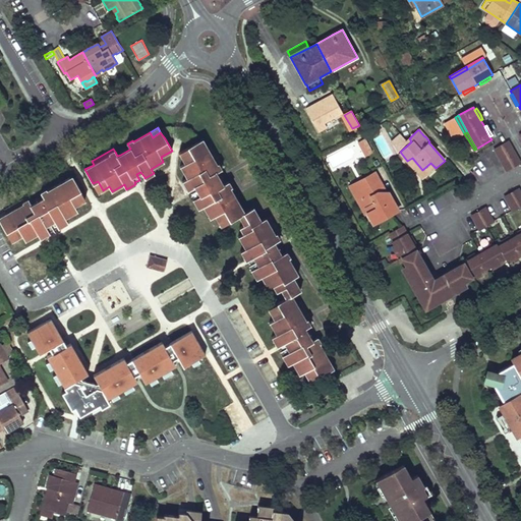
[(372,153),(365,138),(358,142),(365,156),(372,153)]
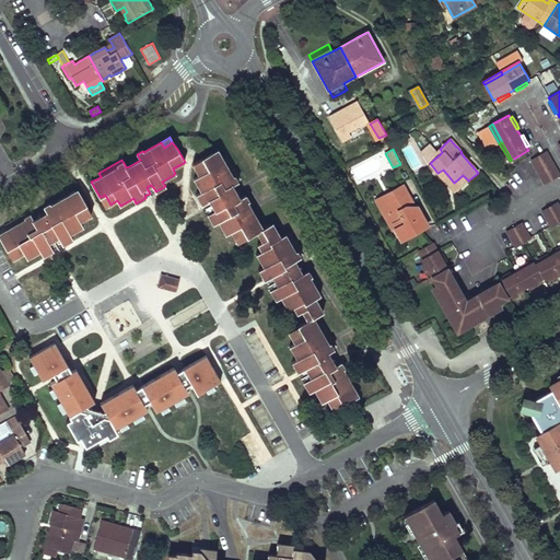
[(234,188),(232,185),(236,183),(241,181),(226,156),(223,160),(218,151),(202,159),(205,164),(196,170),(199,176),(194,179),(201,193),(197,195),(202,205),(203,203),(207,209),(212,206),(216,210),(209,213),(208,214),(213,224),(219,221),(225,234),(231,232),(234,236),(244,231),(247,237),(257,232),(257,233),(263,230),(268,240),(263,242),(258,245),(261,252),(257,255),(265,268),(259,270),(265,280),(266,279),(269,284),(275,281),(278,286),(271,289),(270,290),(276,300),(281,296),(289,310),(293,307),(298,314),(302,311),(307,308),(313,317),(307,321),(299,326),(301,331),(291,337),(295,343),(290,347),(298,360),(292,362),(298,372),(300,371),(302,376),(308,373),(311,378),(305,382),(304,382),(310,392),(314,389),(322,403),(327,399),(330,406),(340,400),(343,406),(359,397),(343,370),(345,369),(341,363),(336,366),(334,363),(329,356),(328,352),(333,350),(336,348),(323,325),(319,327),(314,317),(323,312),(315,298),(321,295),(310,277),(312,277),(308,271),(303,275),(301,271),(296,264),(294,260),(303,256),(290,232),(280,237),(272,223),(263,229),(247,201),(248,201),(246,196),(240,199),(238,196),(234,188)]
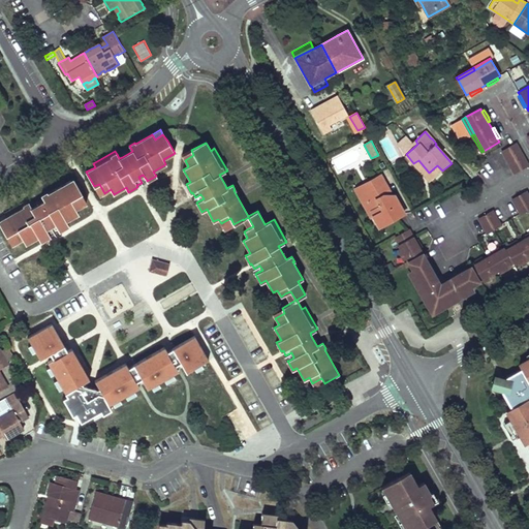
[(528,165),(516,144),(502,152),(515,173),(528,165)]
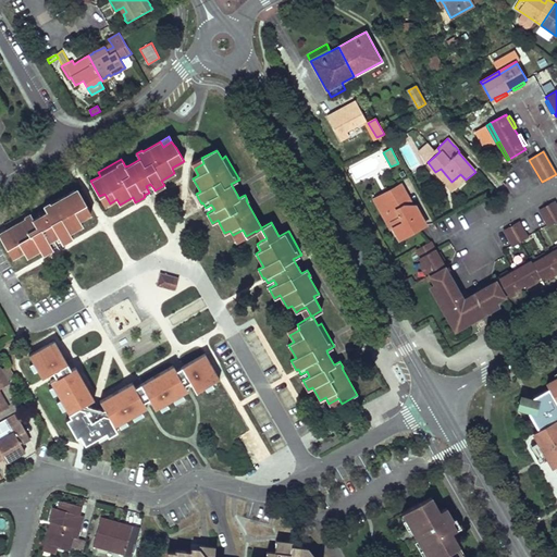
[(128,165),(136,161),(133,156),(131,157),(128,153),(125,156),(127,159),(125,160),(128,165)]
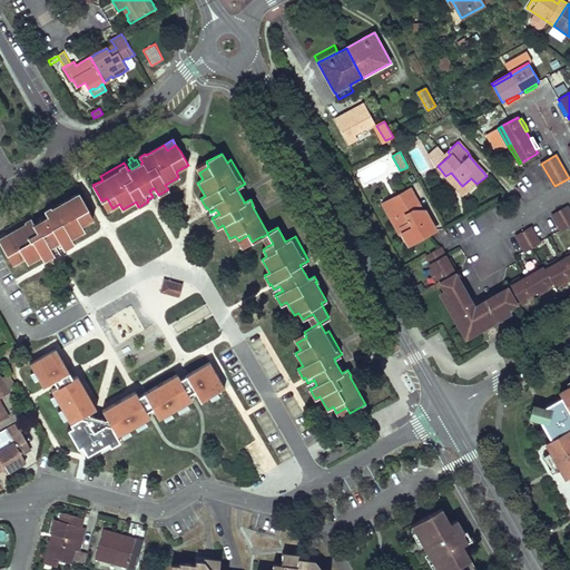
[(199,173),(208,167),(206,161),(196,167),(199,173)]
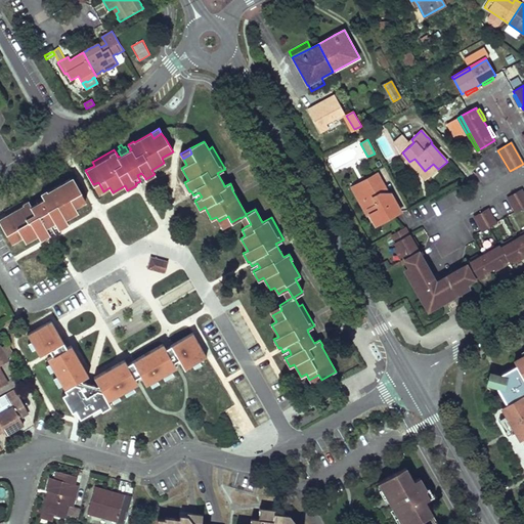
[(426,180),(438,169),(433,164),(425,171),(415,159),(409,162),(426,180)]
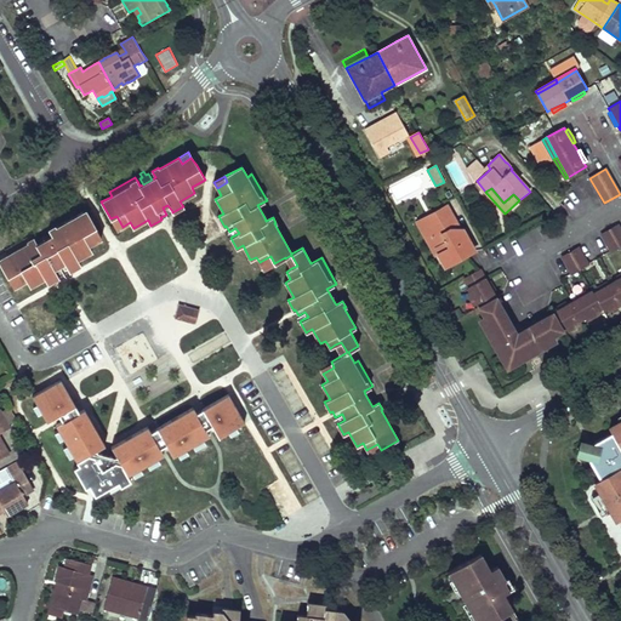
[(260,209),(265,217),(271,214),(268,211),(272,209),(271,205),(267,208),(265,205),(260,209)]
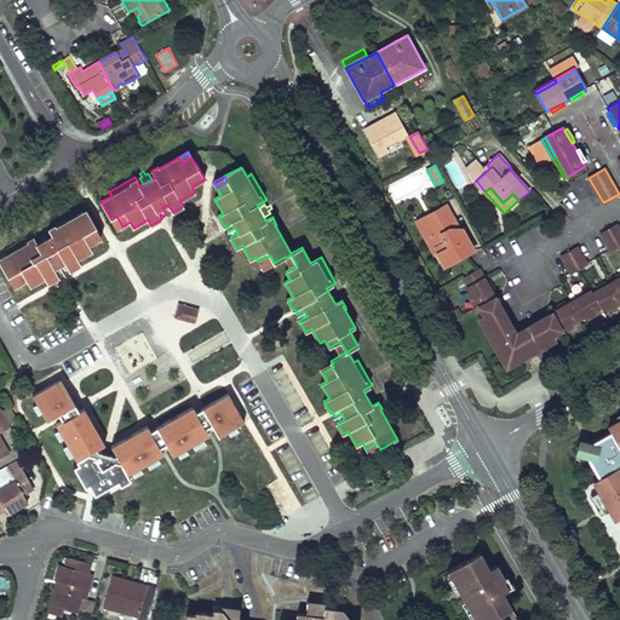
[(457,224),(446,205),(434,212),(437,219),(424,227),(438,252),(437,253),(445,267),(474,250),(470,244),(461,229),(460,230),(458,231),(454,225),(457,224)]
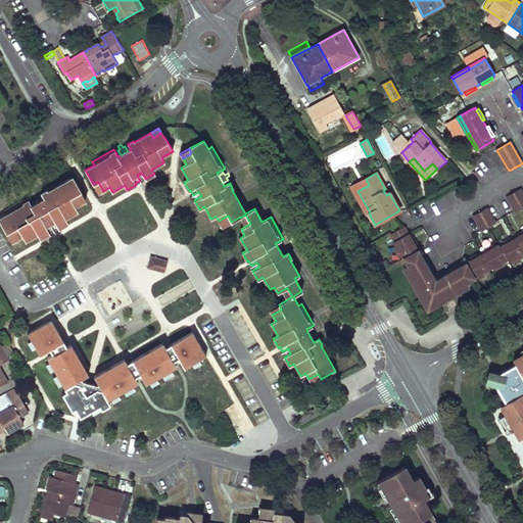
[(81,192),(73,178),(47,192),(46,191),(41,193),(44,199),(42,200),(34,204),(31,206),(27,198),(5,210),(7,215),(0,219),(0,222),(6,234),(11,231),(16,240),(22,237),(26,241),(38,235),(41,239),(49,234),(49,233),(54,230),(50,225),(55,222),(58,228),(59,229),(67,224),(65,219),(78,211),(75,207),(81,203),(76,194),(81,192)]
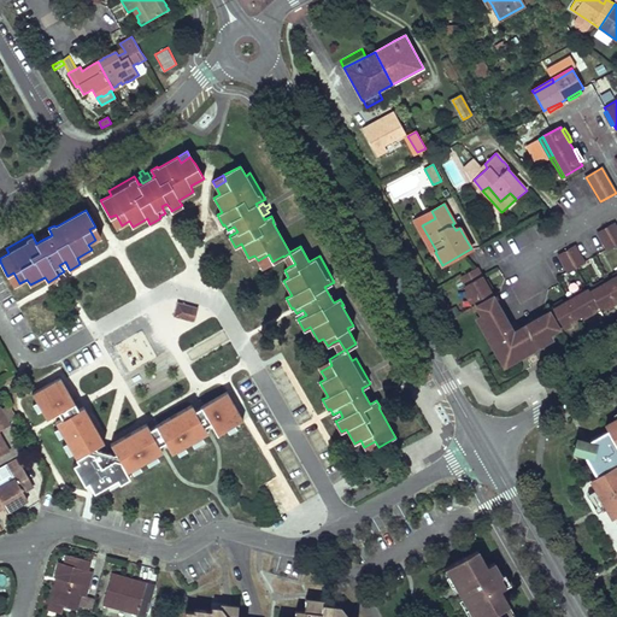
[(435,252),(436,251),(422,225),(435,218),(432,211),(413,221),(432,253),(435,252)]
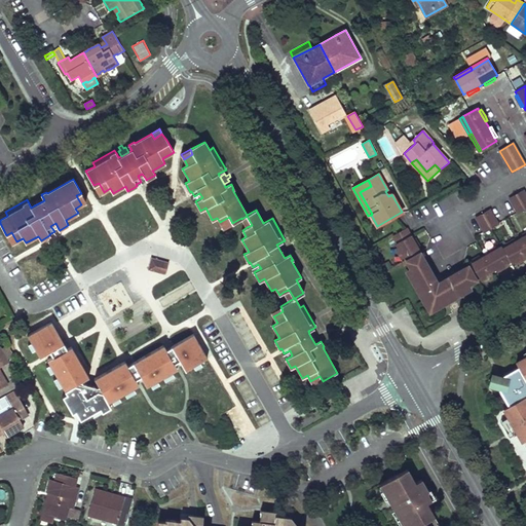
[(104,192),(99,183),(94,185),(99,194),(104,192)]
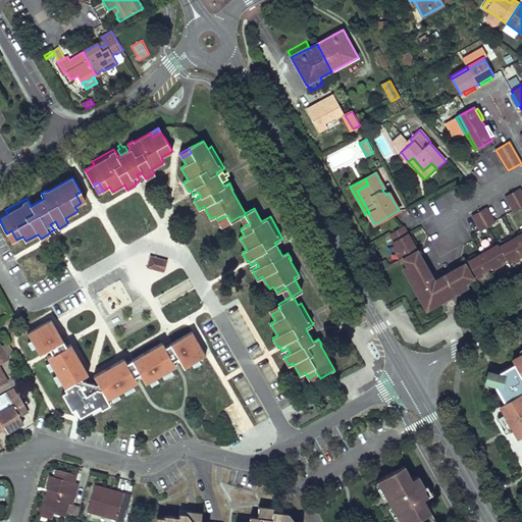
[(521,205),(521,193),(520,189),(506,197),(514,211),(521,205)]
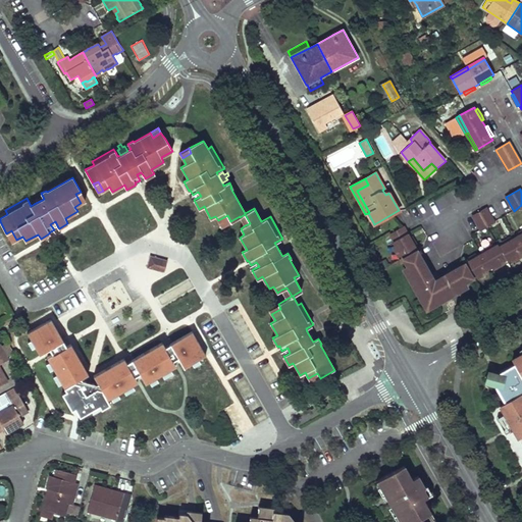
[(81,192),(75,194),(81,203),(86,201),(81,192)]
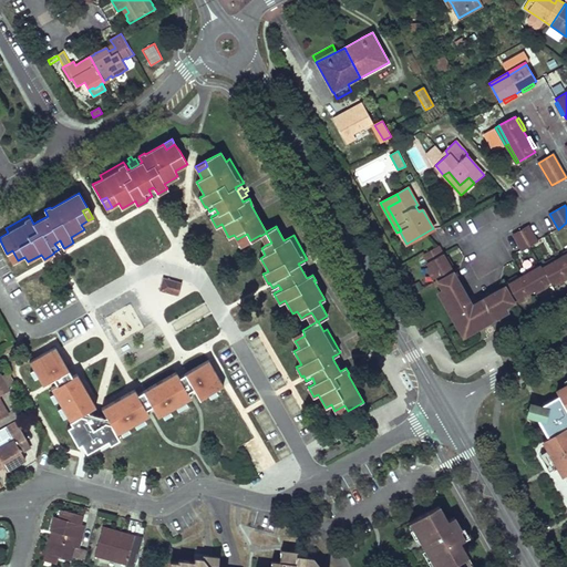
[(37,222),(45,217),(42,212),(39,213),(38,209),(34,212),(37,215),(33,216),(37,222)]
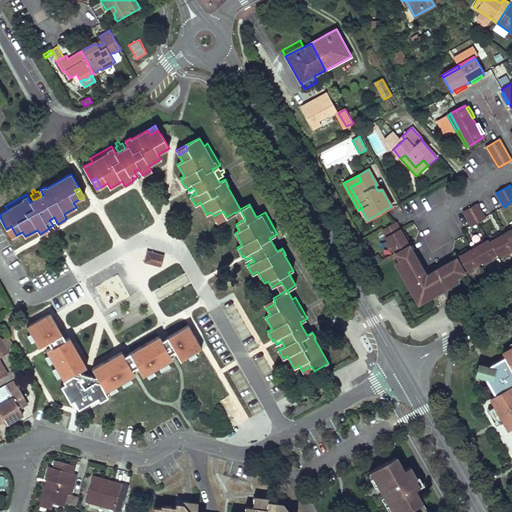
[(485,217),(477,204),(463,212),(471,225),(485,217)]
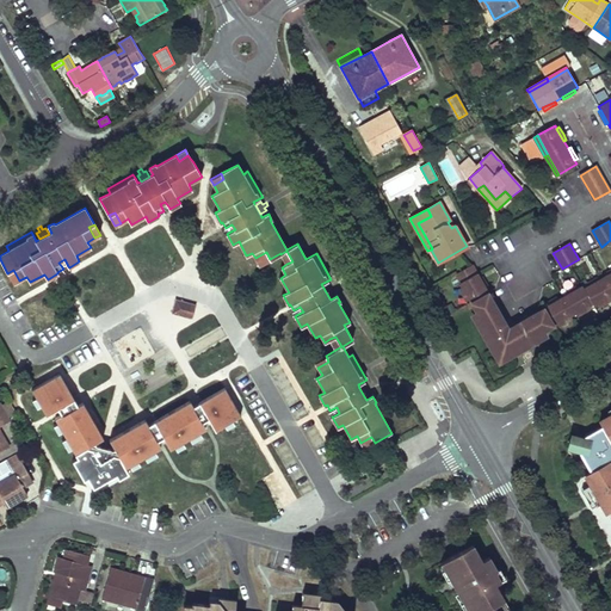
[(287,264),(292,261),(287,251),(281,254),(287,264)]
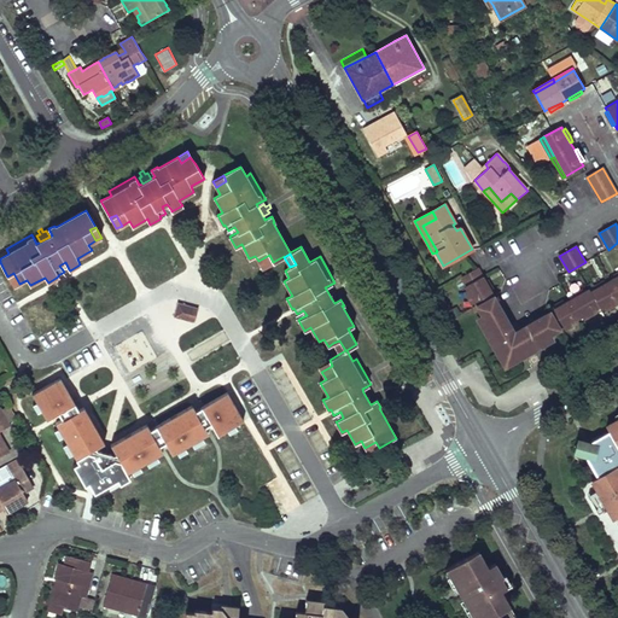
[(273,262),(269,255),(258,261),(262,268),(273,262)]
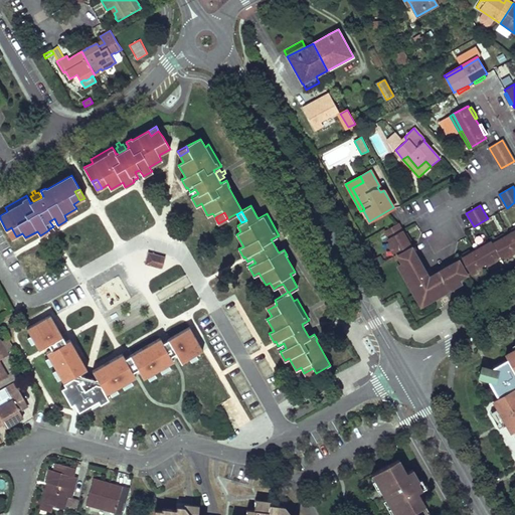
[(419,262),(407,240),(405,236),(398,223),(384,230),(388,237),(387,238),(389,241),(395,251),(401,263),(405,270),(401,273),(406,282),(409,287),(420,306),(439,295),(428,277),(428,278),(424,272),(425,272),(419,262)]
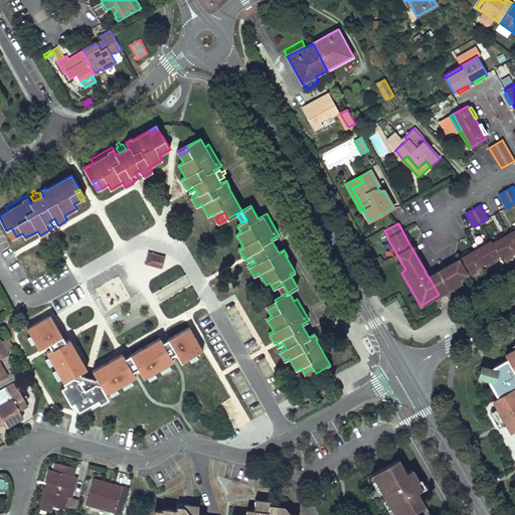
[(16,236),(11,227),(6,230),(12,239),(16,236)]
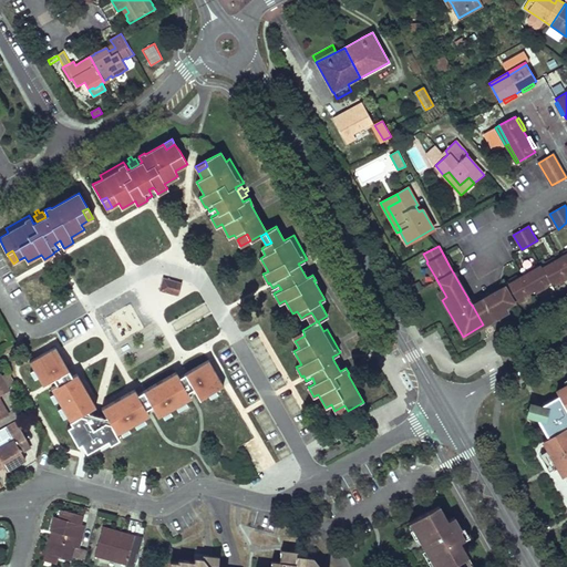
[(566,253),(542,267),(540,266),(529,271),(538,287),(546,282),(549,281),(550,284),(554,281),(566,275),(566,274),(566,253)]
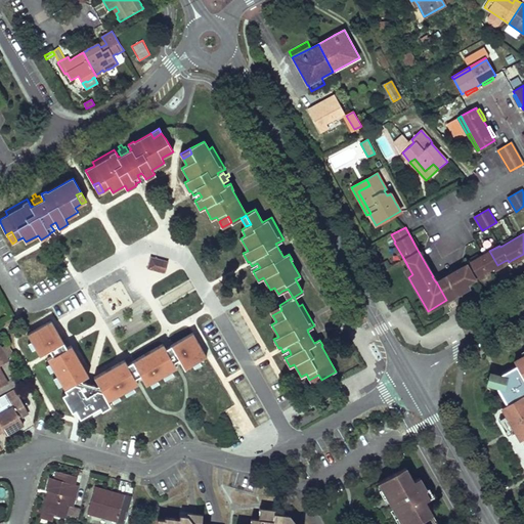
[(277,247),(281,254),(287,251),(286,249),(289,247),(287,244),(284,246),(282,244),(277,247)]
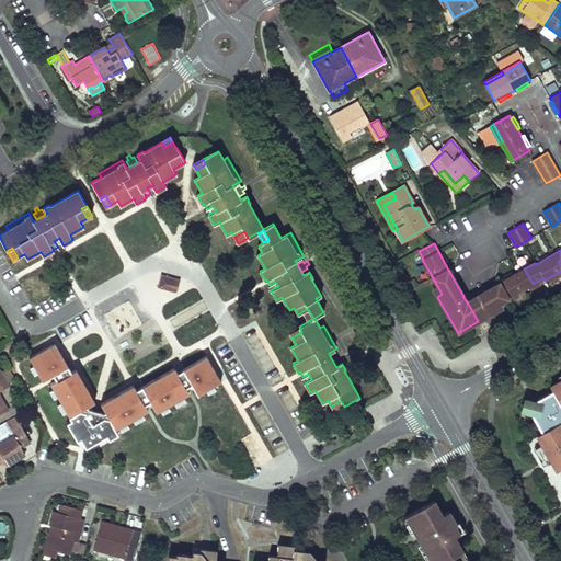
[(533,284),(524,268),(515,274),(524,289),(529,287),(533,284)]
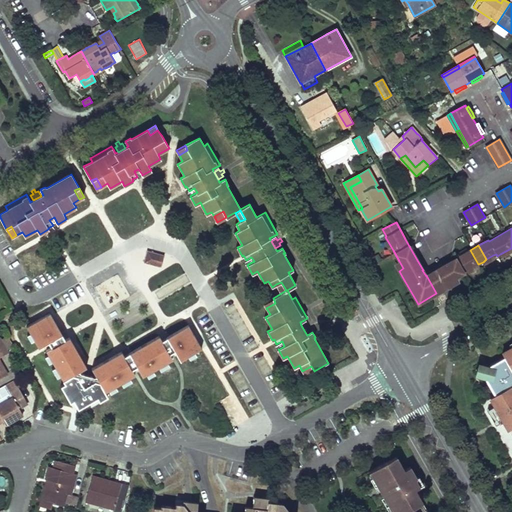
[(500,254),(501,256),(511,250),(511,249),(511,248),(500,254)]
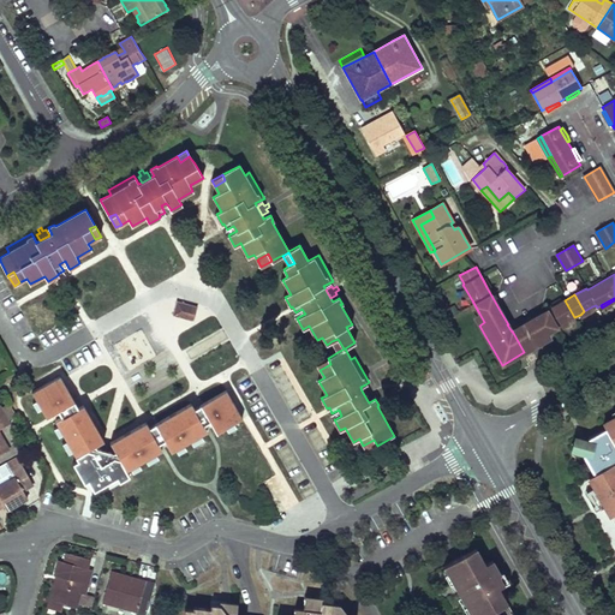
[(178,300),(175,315),(195,320),(198,305),(178,300)]
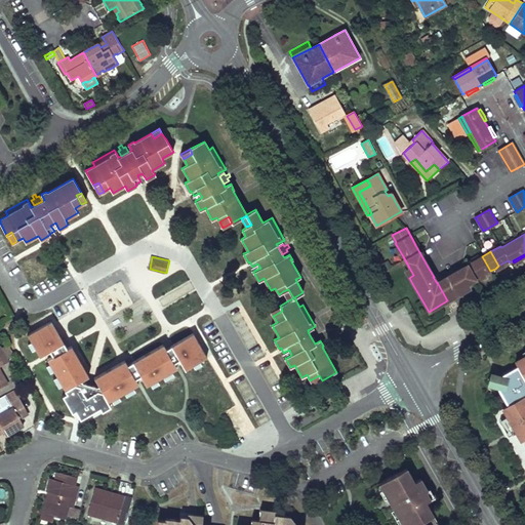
[(442,279),(452,297),(462,292),(459,288),(468,284),(478,278),(489,272),(490,271),(482,256),(442,279)]
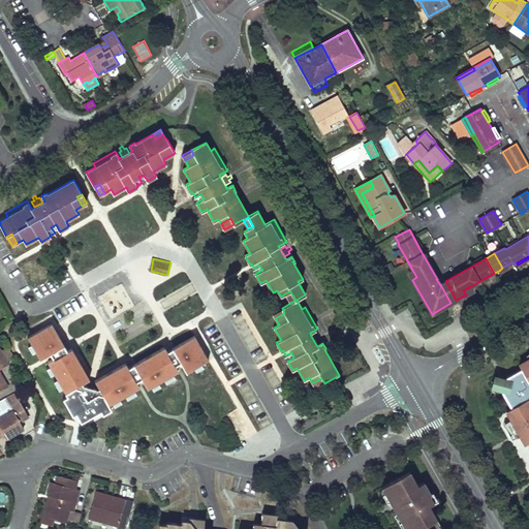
[(412,280),(416,277),(412,270),(407,272),(412,280)]
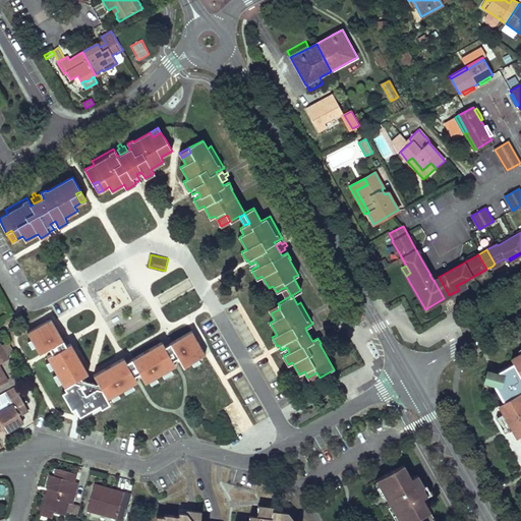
[(474,276),(476,278),(487,272),(485,270),(474,276)]
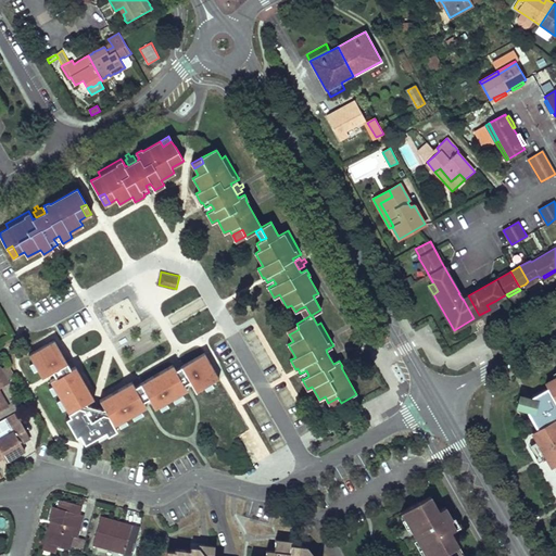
[(474,318),(479,315),(468,295),(463,299),(474,318)]
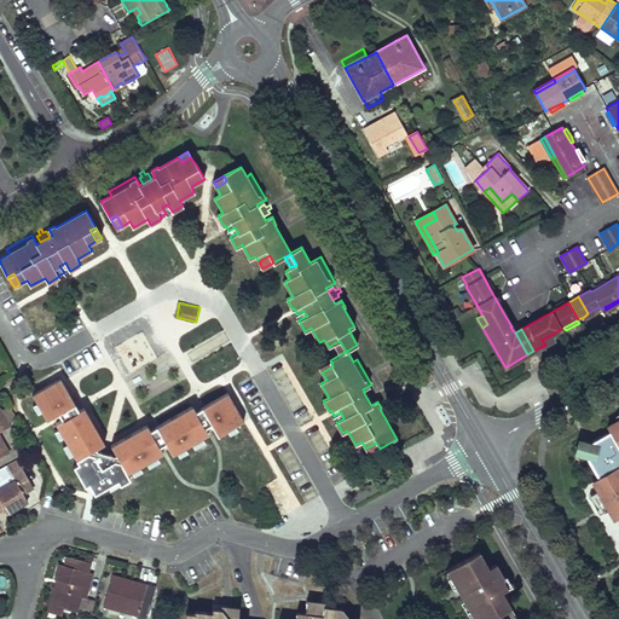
[(545,345),(554,340),(551,335),(542,340),(545,345)]
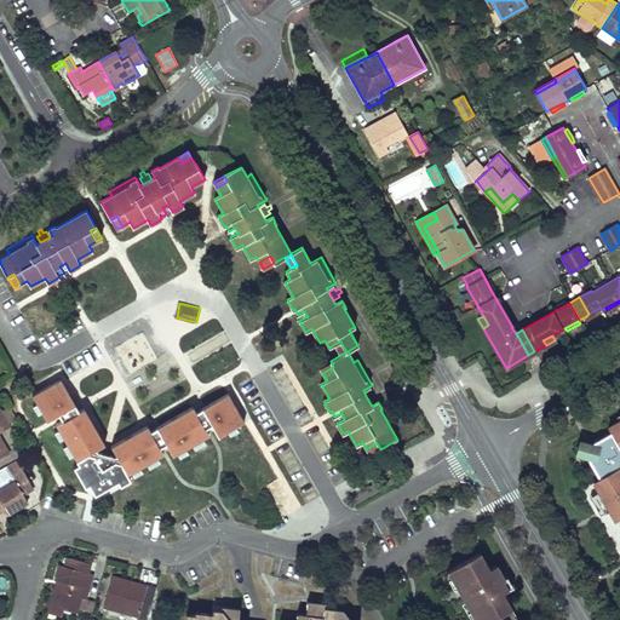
[(340,342),(334,344),(340,355),(346,351),(340,342)]
